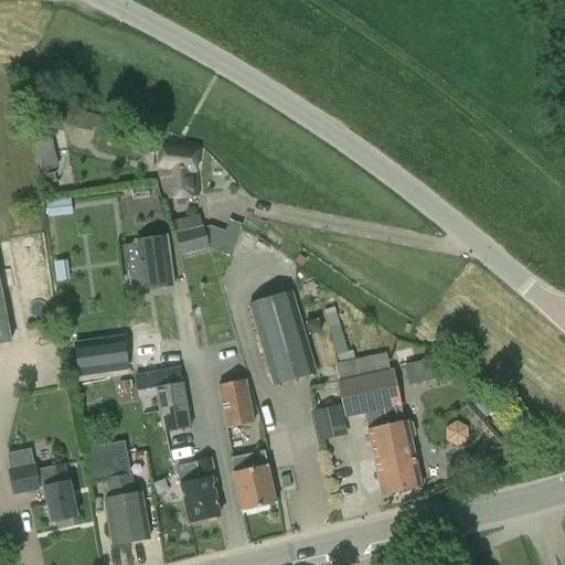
[(76,124),(92,127),(92,125),(99,126),(102,117),(78,113),(76,124)]
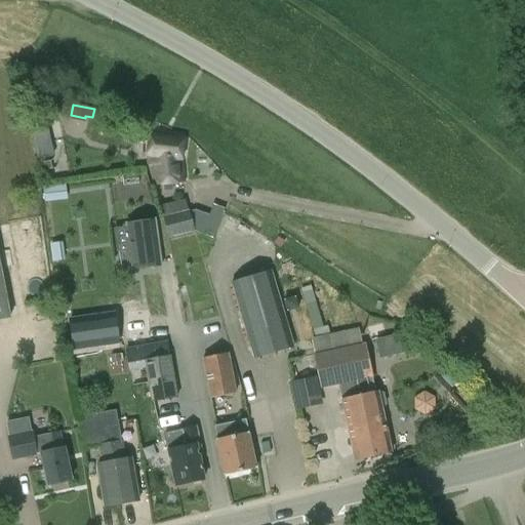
[(32,127),(38,154),(57,150),(52,123),(32,127)]
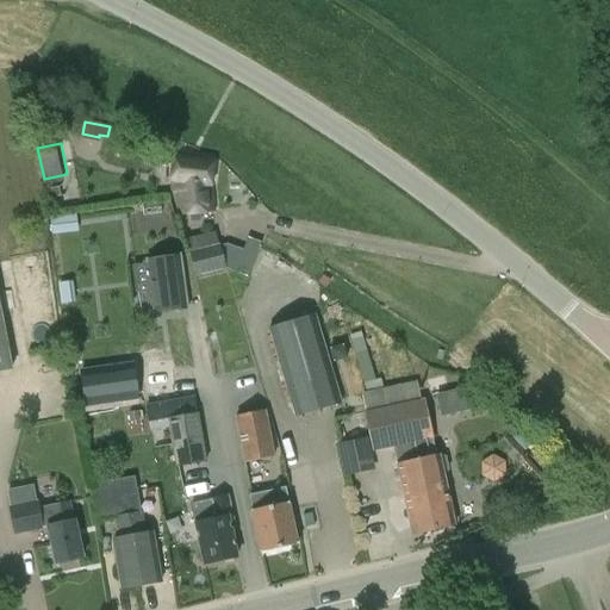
[(170,169),(165,169),(163,178),(170,179),(170,192),(176,192),(178,213),(187,212),(188,222),(200,221),(199,211),(210,211),(209,192),(213,159),(173,154),(170,169)]
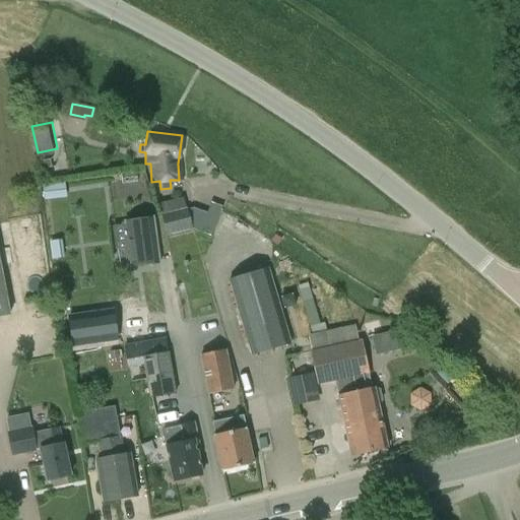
[(42,185),(44,200),(67,198),(65,183),(42,185)]
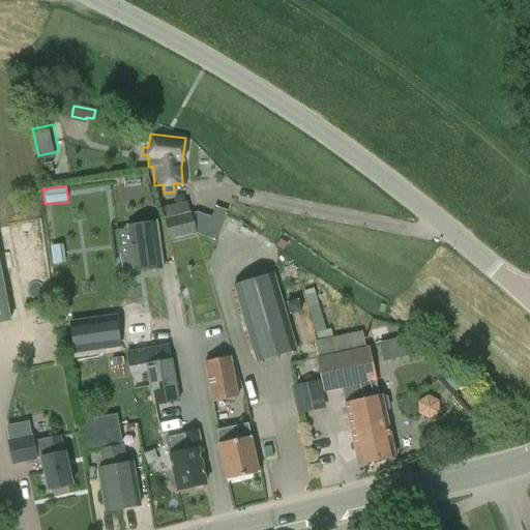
[(190,213),(166,218),(170,238),(195,233),(190,213)]
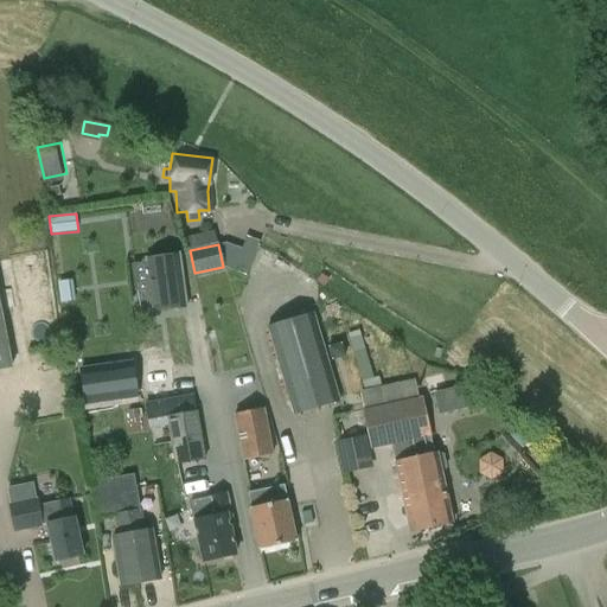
[(148,260),(153,294),(140,295),(142,312),(184,306),(177,255),(148,260)]
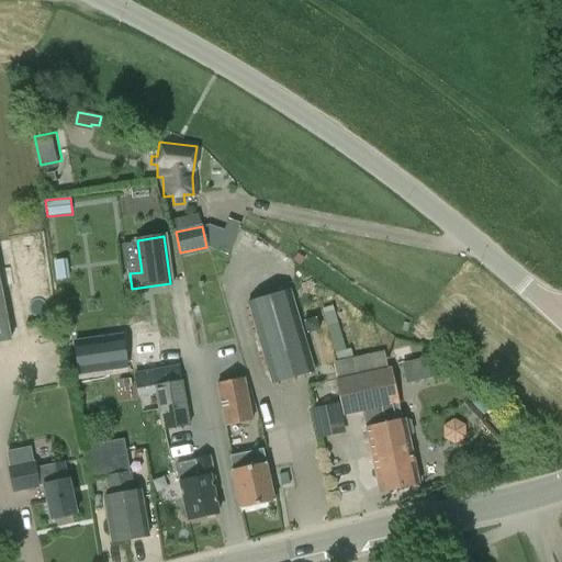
[(296,254),(292,260),(300,266),(305,259),(296,254)]
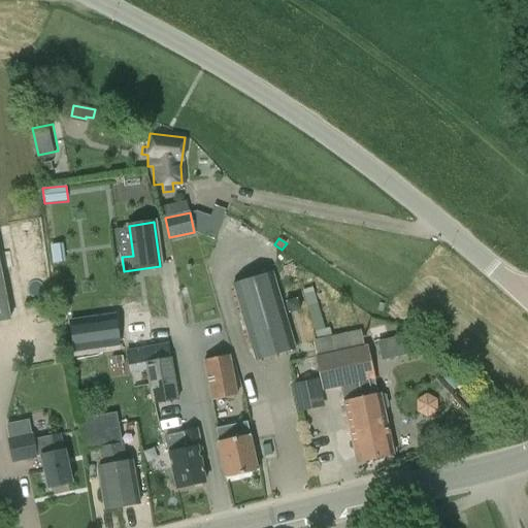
[(0,322),(10,320),(0,264),(0,322)]
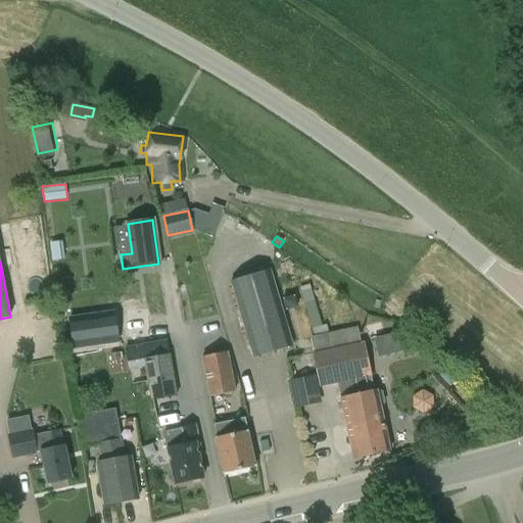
[(271,269),(230,281),(252,358),(293,345),(271,269)]
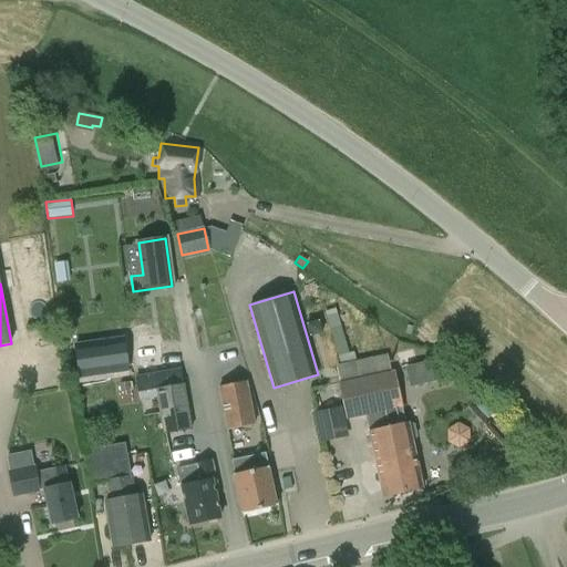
[(310,338),(322,334),(319,321),(306,326),(310,338)]
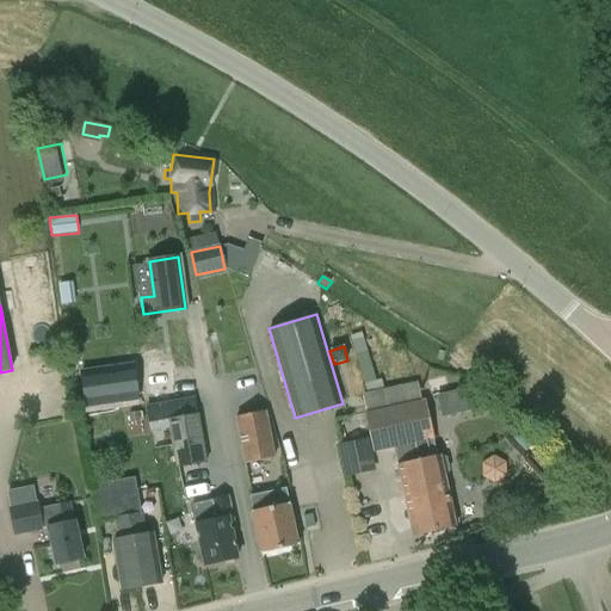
[(176,394),(174,358),(149,359),(150,394),(176,394)]
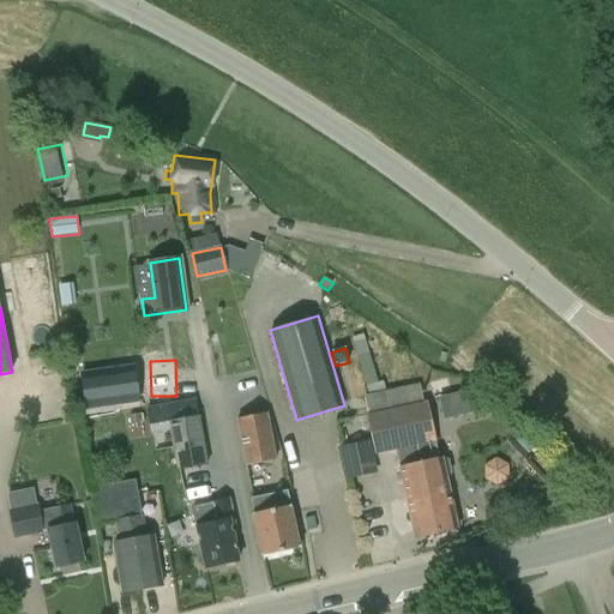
[(78,379),(84,414),(132,404),(126,371),(78,379)]
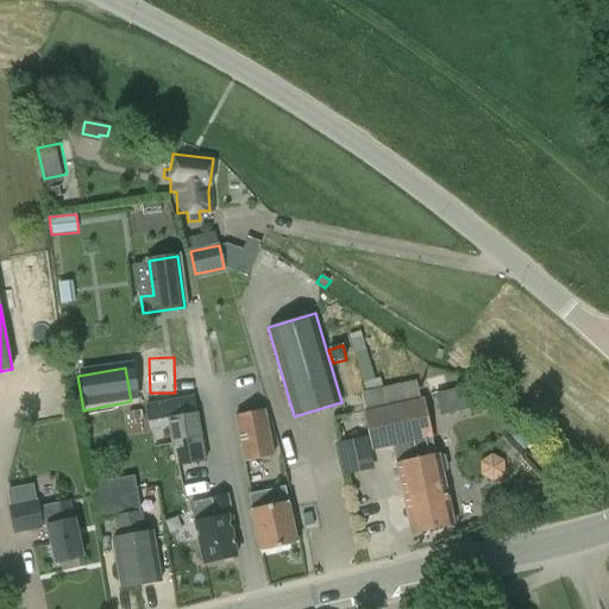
[(447,469),(445,457),(439,456),(438,454),(435,454),(422,400),(419,401),(415,388),(360,400),(363,413),(372,451),(393,446),(396,463),(410,534),(453,525),(443,473),(447,469)]
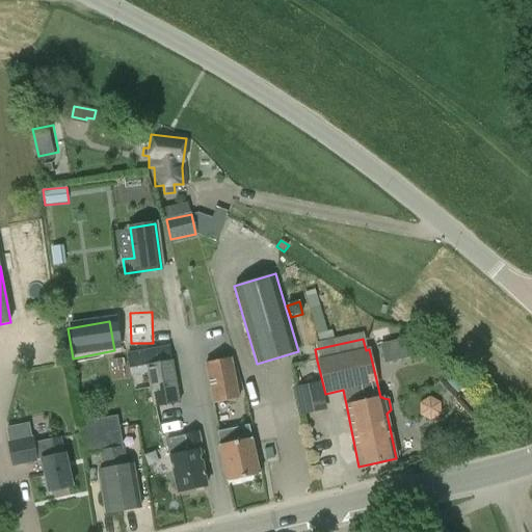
[(380,344),(384,362),(402,358),(398,340),(380,344)]
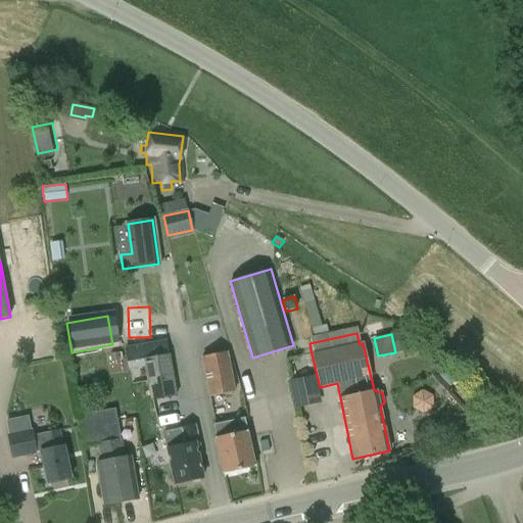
[(126,347),(128,362),(143,359),(149,400),(178,396),(171,353),(169,354),(168,348),(167,346),(167,340),(126,347)]
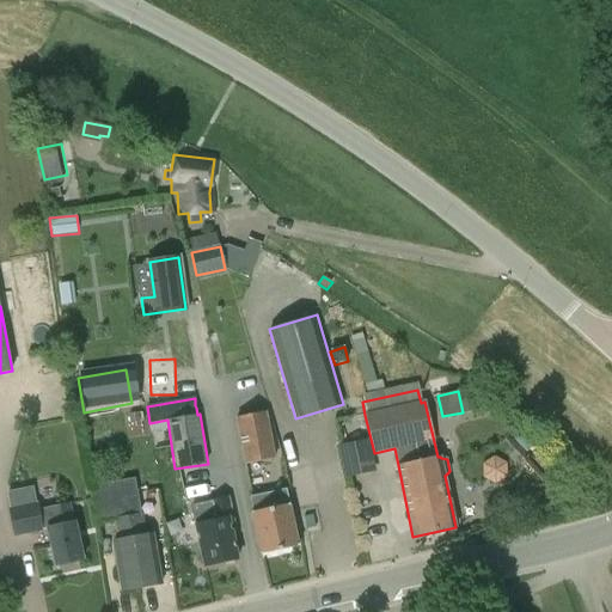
[(244,464),(275,459),(265,411),(236,417),(244,464)]
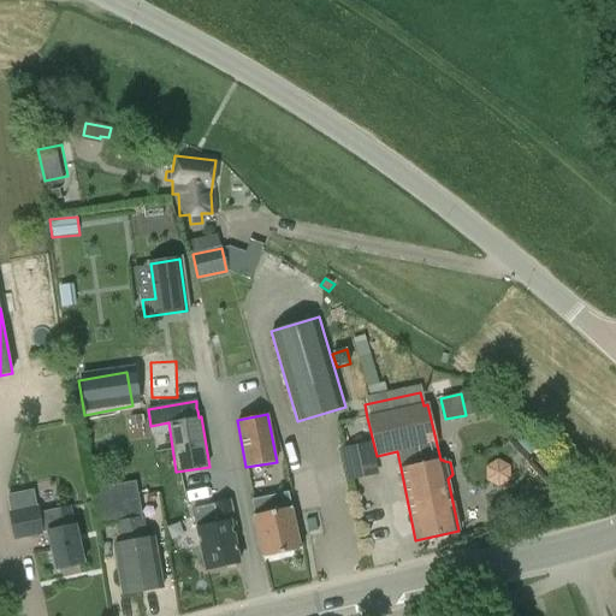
[(369,439),(341,446),(348,480),(378,474),(369,439)]
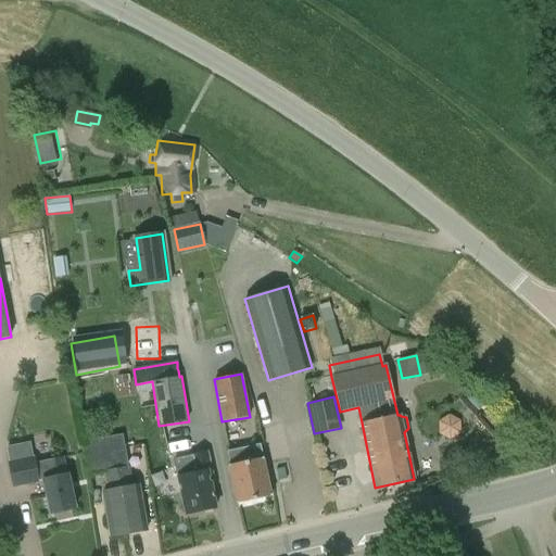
[(459,424),(449,417),(438,424),(438,436),(449,442),(459,436),(459,424)]
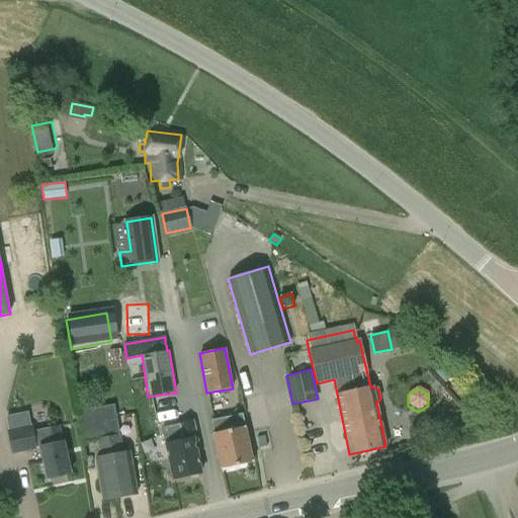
[(103,408),(119,497),(137,494),(128,452),(123,453),(115,405),(103,408)]
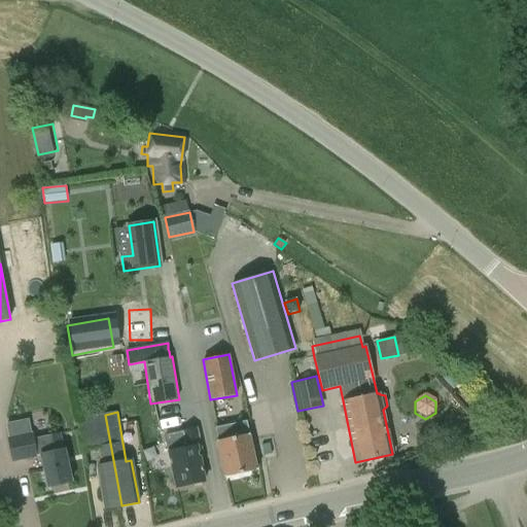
[(121,505),(105,415),(80,419),(86,451),(100,448),(103,465),(97,466),(105,508),(121,505)]
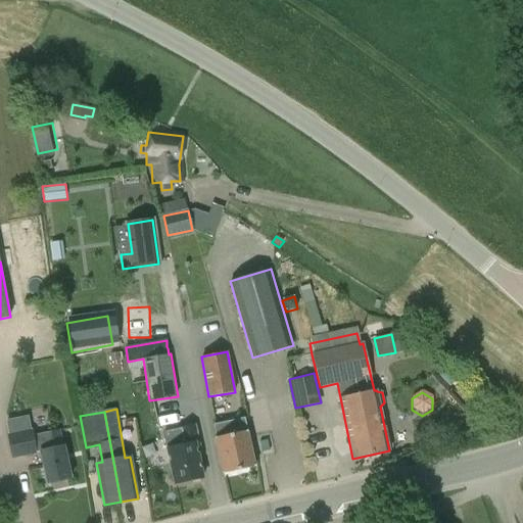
[(255,467),(247,431),(245,422),(217,428),(219,437),(215,438),(223,474),(255,467)]
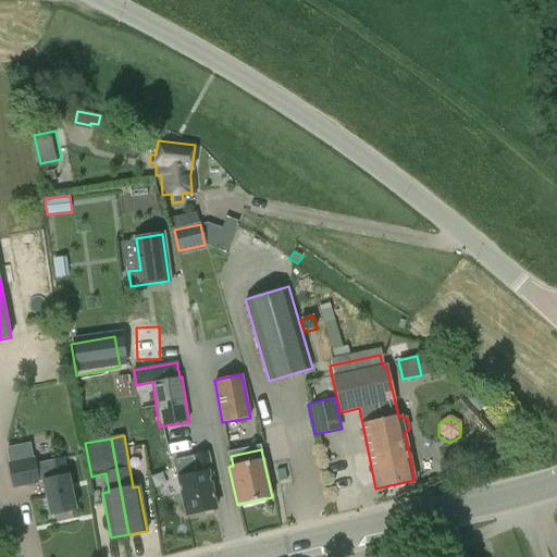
[(196,473),(178,478),(186,515),(215,509),(211,486),(214,486),(208,454),(193,456),(196,473)]
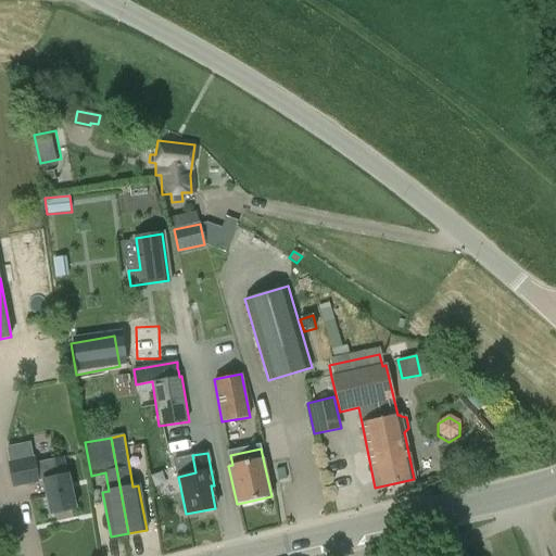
[(63,457),(36,464),(35,456),(9,462),(13,488),(40,482),(39,481),(43,480),(50,514),(76,508),(68,474),(66,475),(63,457)]
